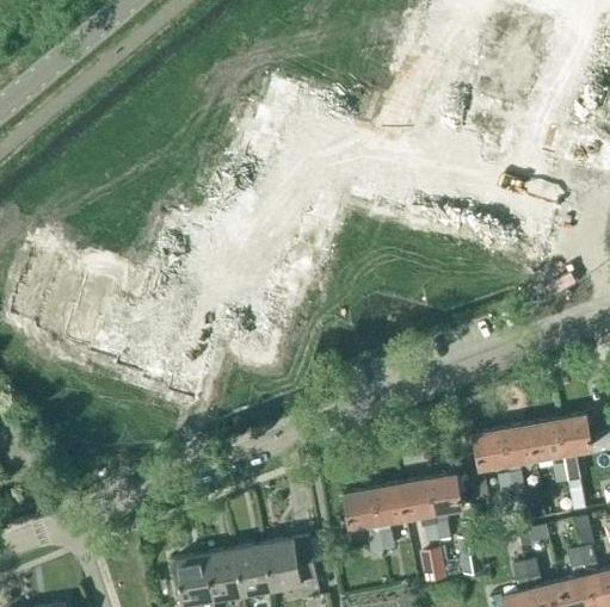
[(593,450),(586,415),(559,420),(565,454),(593,450)]
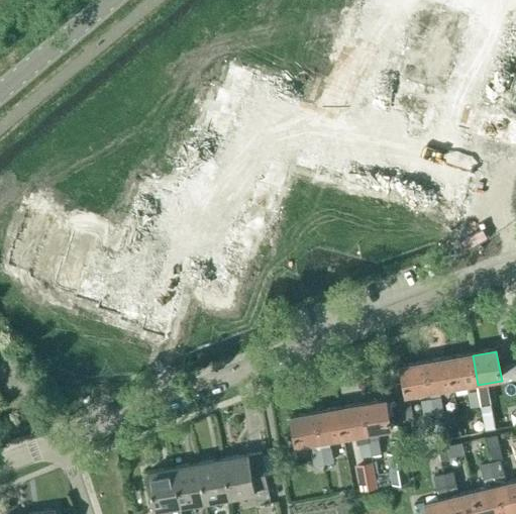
[(478,385),(473,355),(448,360),(453,389),(467,387),(469,394),(479,392),(477,385),(478,385)]
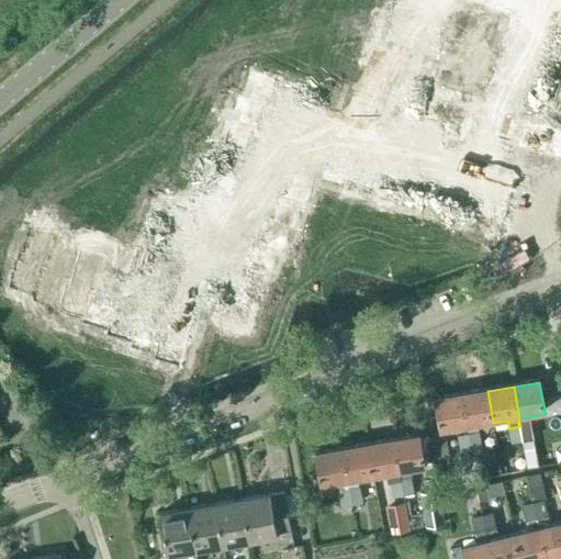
[(493,423),(487,391),(462,395),(468,427),(469,436),(480,434),(478,426),(493,423)]
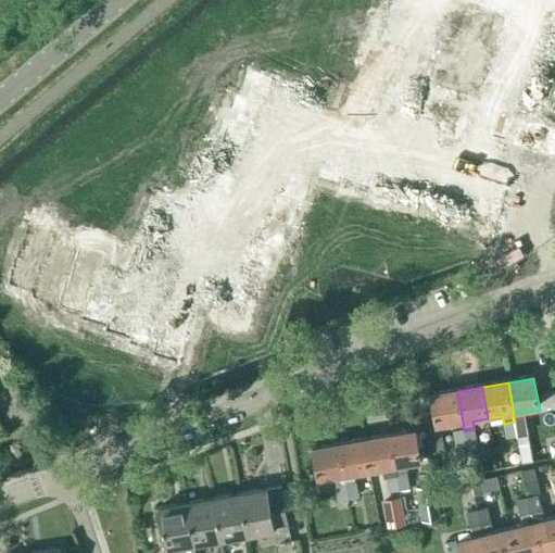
[(431,396),(437,428),(463,423),(457,391),(431,396)]
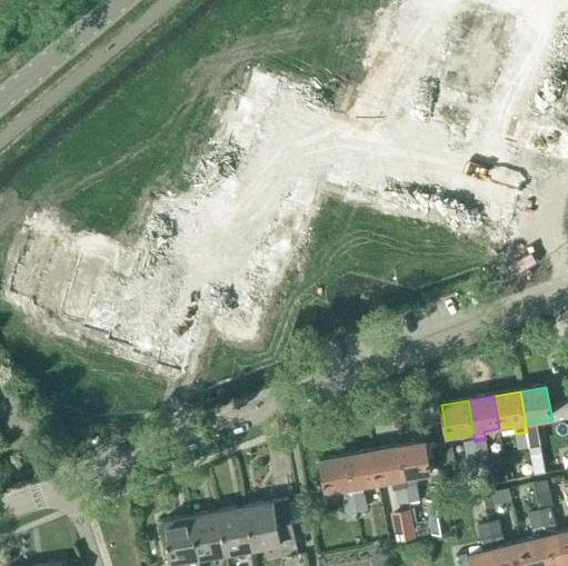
[(530,448),(540,446),(537,430),(527,433),(530,448)]
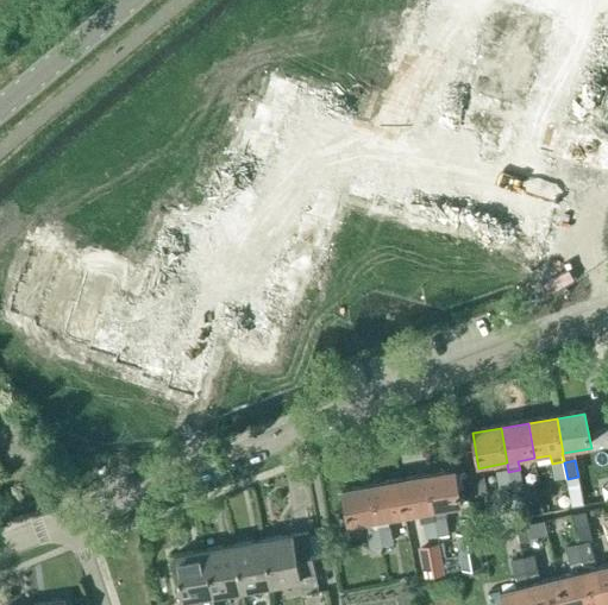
[(568,479),(564,462),(553,464),(557,480),(568,479)]
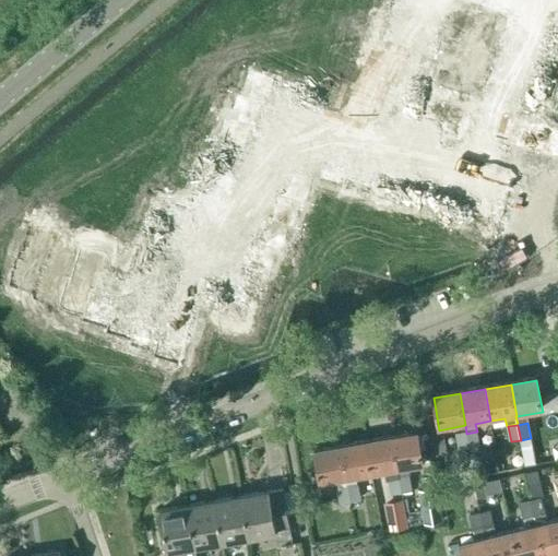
[(466,434),(470,449),(479,447),(477,432),(466,434)]
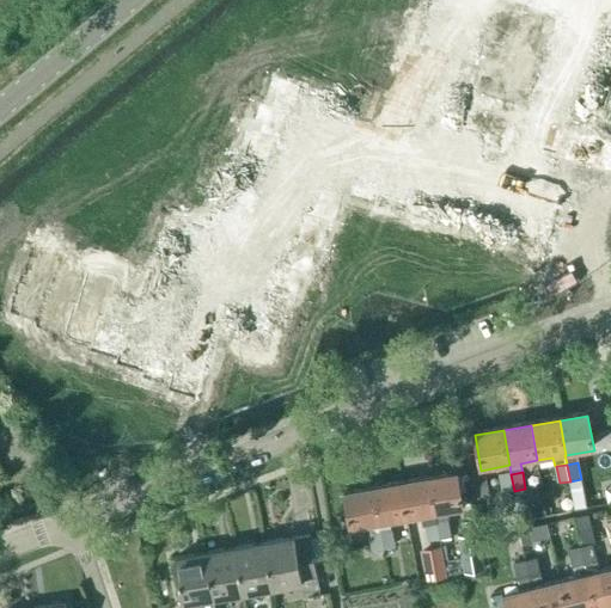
[(464,510),(458,474),(429,480),(435,515),(464,510)]
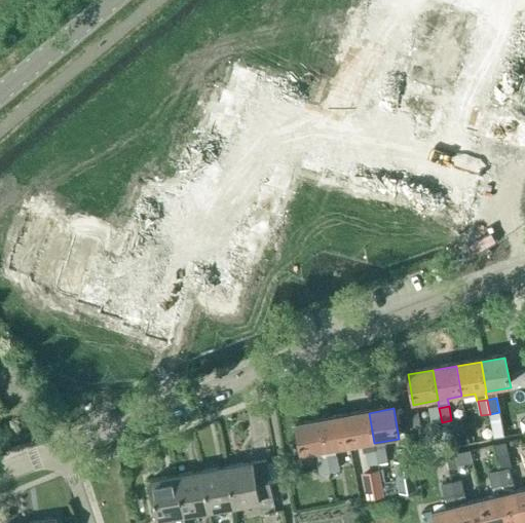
[(433,423),(442,422),(439,408),(430,410),(433,423)]
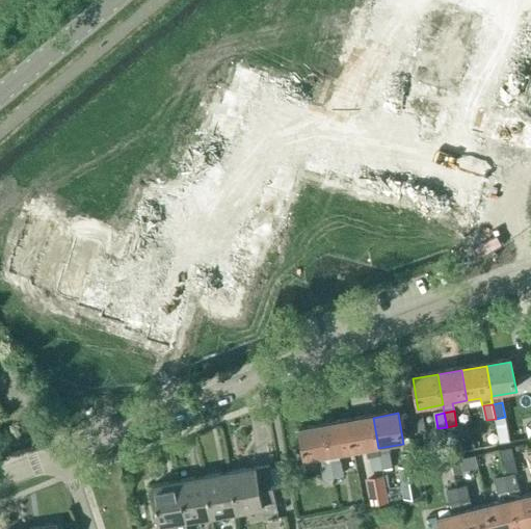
[(378,448),(373,418),(348,422),(354,452),(368,450),(370,458),(380,456),(378,448)]
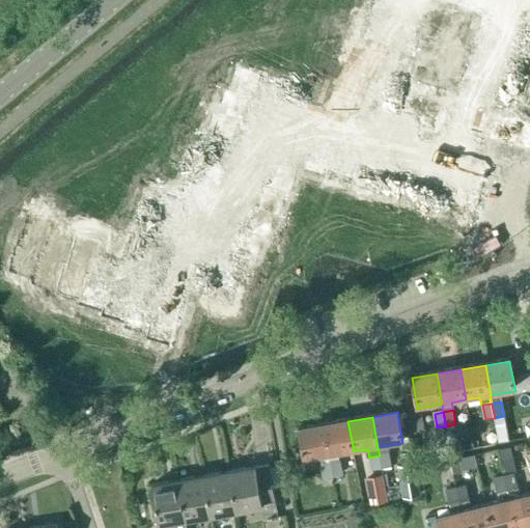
[(412,418),(411,418),(414,437),(425,435),(422,417),(412,418)]
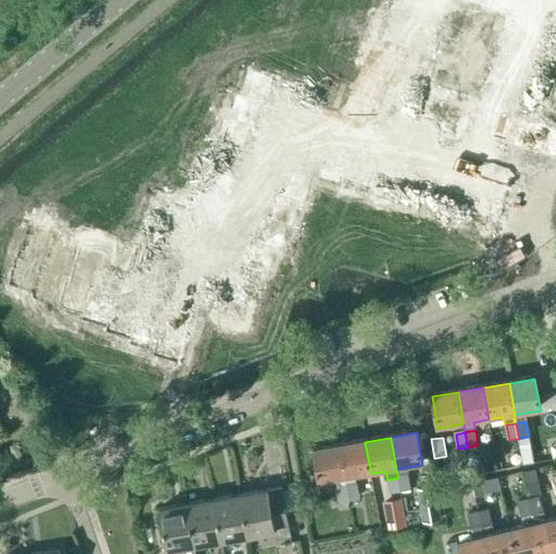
[(349,503),(359,501),(355,477),(371,474),(365,442),(340,446),(349,503)]
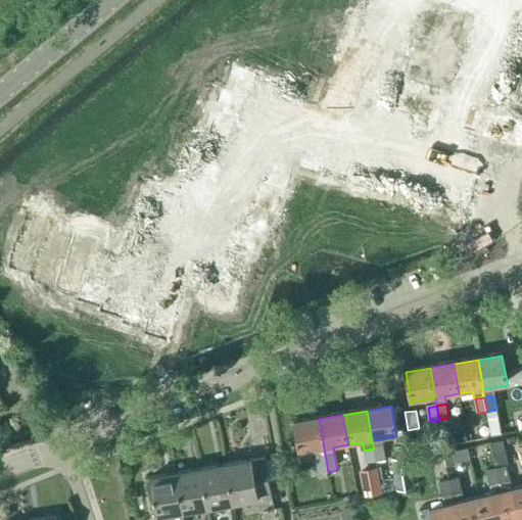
[(294,423),(299,454),(315,451),(319,473),(328,472),(319,419),(294,423)]
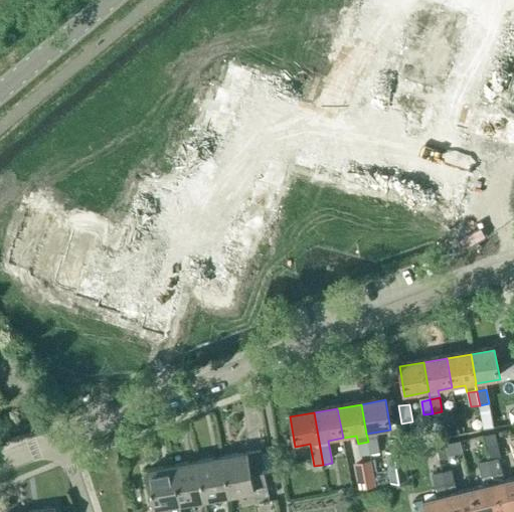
[(492,419),(482,421),(484,432),(493,430),(492,419)]
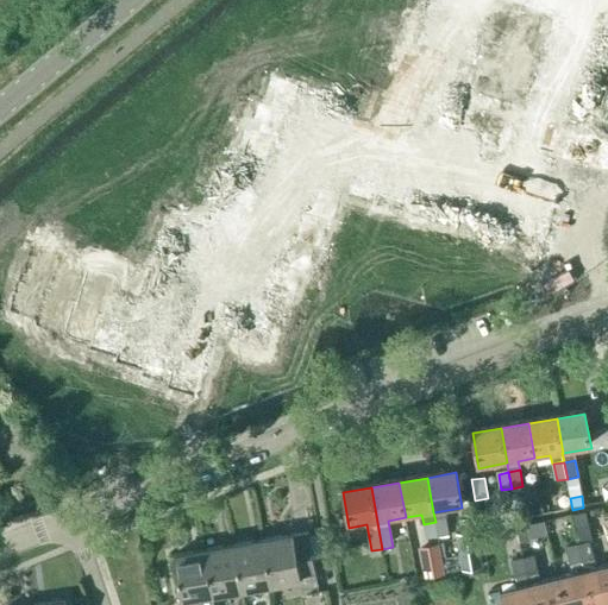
[(541,505),(527,508),(531,520),(544,516),(541,505)]
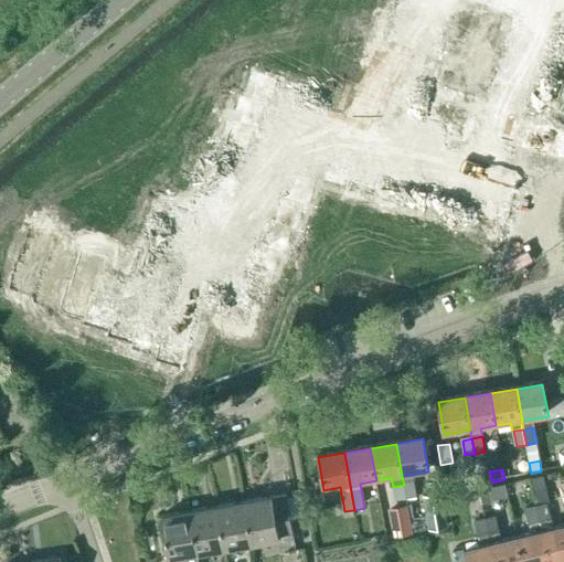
[(406,500),(416,499),(414,484),(404,486),(406,500)]
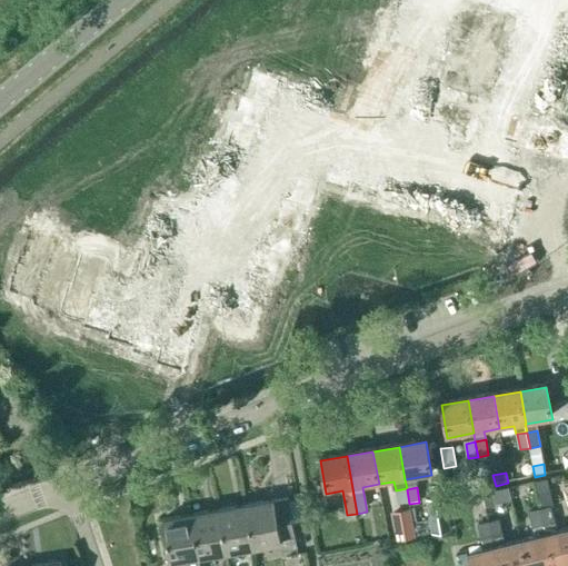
[(407,489),(396,490),(399,506),(409,504),(407,489)]
